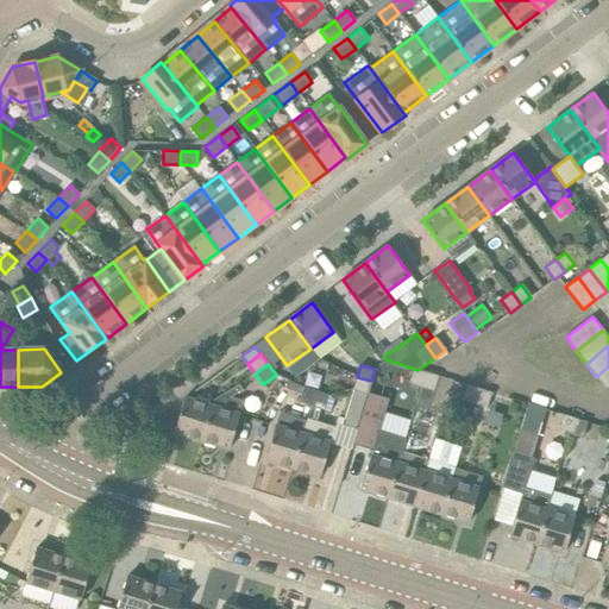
[(608,366),(596,377),(607,390),(608,388),(608,366)]
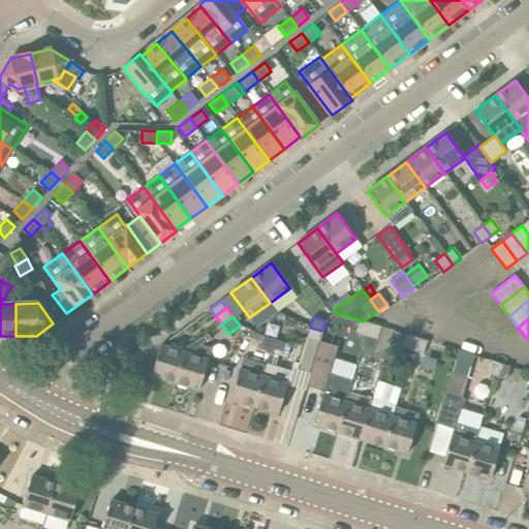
[(355,333),(366,336),(370,324),(360,321),(355,333)]
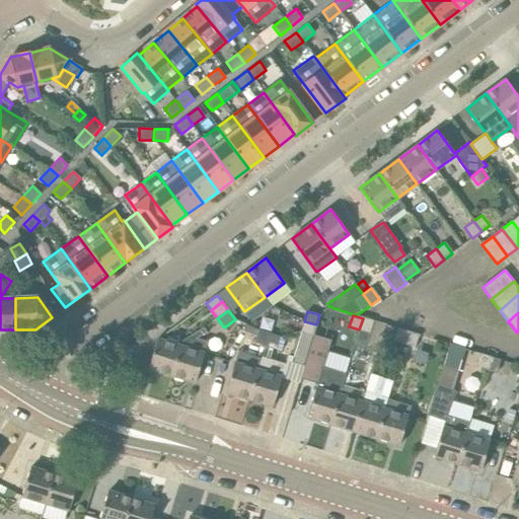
[(363,318),(359,329),(354,346),(376,353),(378,345),(384,324),(373,321),(363,318)]
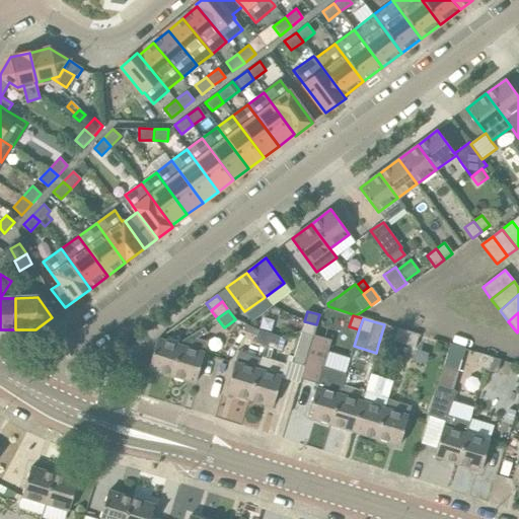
[(312,336),(313,336),(313,335),(316,324),(304,321),(301,332),(312,336)]
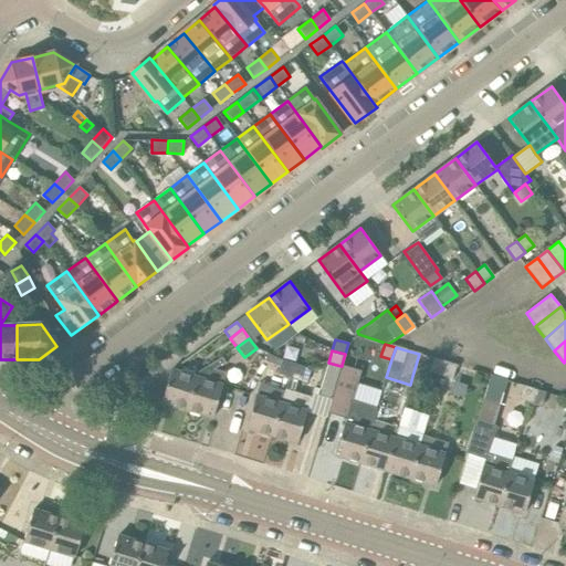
[(282,367),(284,360),(268,353),(264,362),(282,367)]
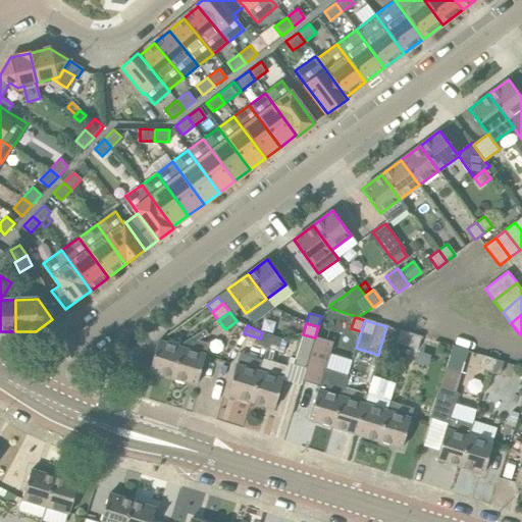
[(386,326),(380,347),(394,350),(396,343),(407,346),(411,334),(386,326)]
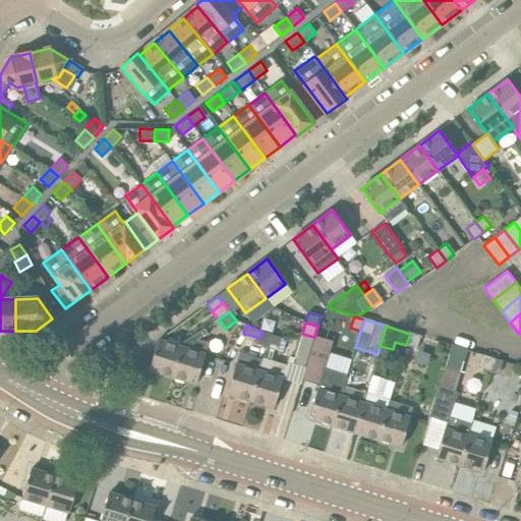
[(183,342),(181,347),(173,377),(196,384),(205,355),(205,354),(209,343),(197,340),(207,333),(205,329),(183,342)]
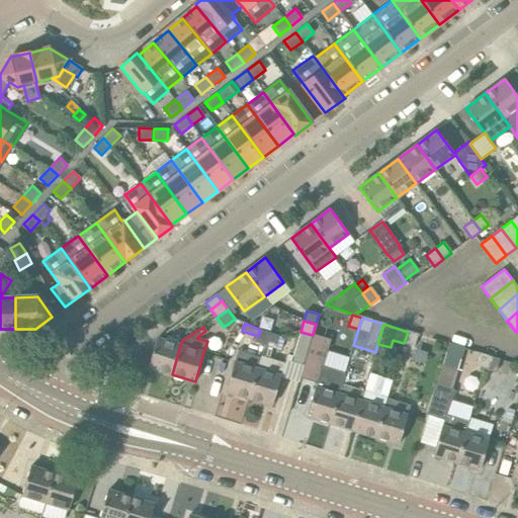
[(256,343),(265,346),(269,333),(260,330),(258,336),(256,343)]
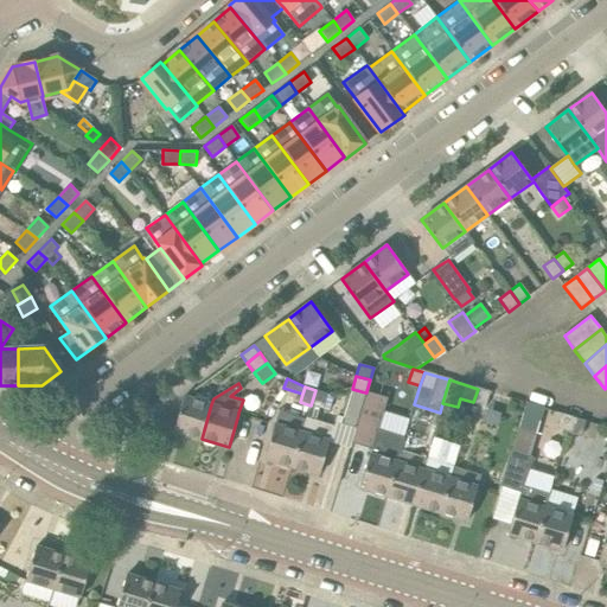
[(315,390),(311,406),(302,433),(292,467),(319,475),(330,441),(349,447),(350,441),(365,393),(352,389),(343,417),(337,415),(333,426),(315,420),(319,407),(323,408),(326,394),(315,390)]
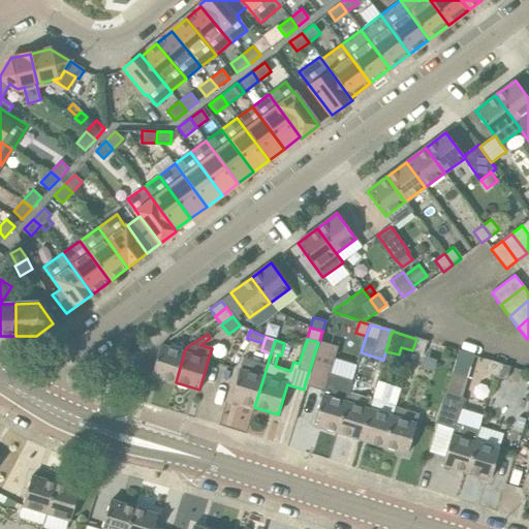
[(416,339),(412,350),(412,351),(423,355),(418,371),(430,374),(438,349),(426,346),(427,342),(416,339)]
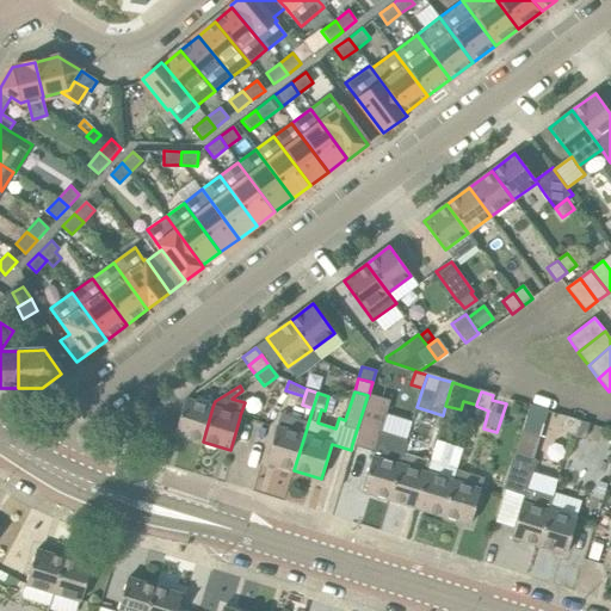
[(400,466),(403,456),(401,455),(406,440),(380,432),(389,400),(369,394),(369,395),(368,395),(352,444),(375,451),(363,492),(390,500),(400,466)]
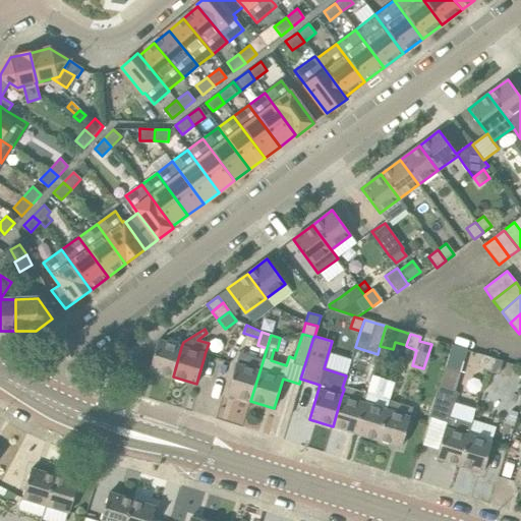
[(173,377),(181,347),(158,340),(150,369),(173,377)]
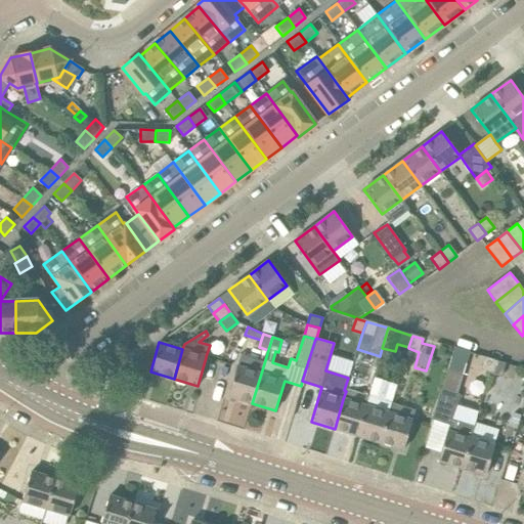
[(480,368),(491,373),(495,360),(484,356),(480,368)]
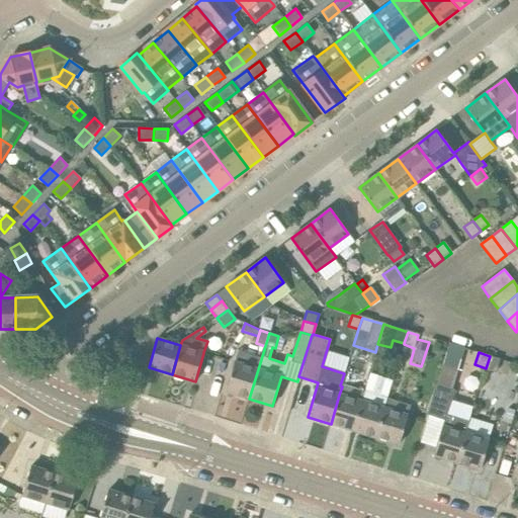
[(490,356),(486,368),(496,371),(500,359),(490,356)]
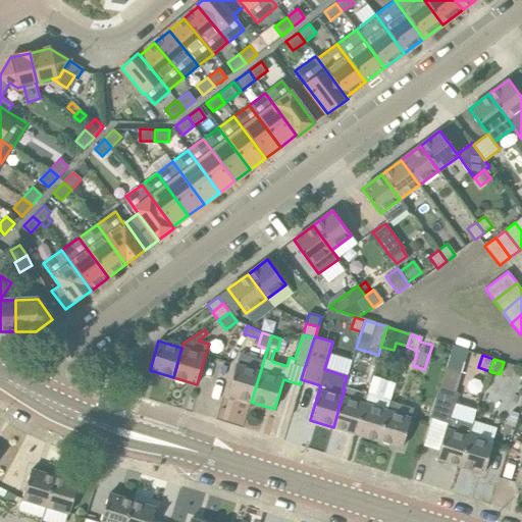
[(251,402),(260,372),(237,365),(227,395),(251,402)]
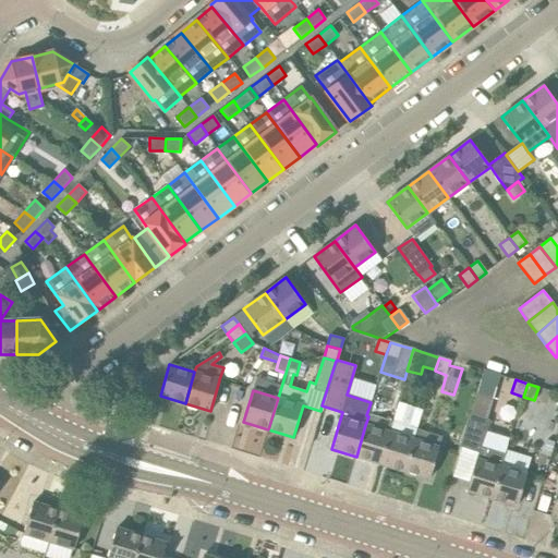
[(493,498),(502,465),(500,464),(510,437),(486,429),(489,420),(470,413),(460,446),(478,452),(468,490),(493,498)]
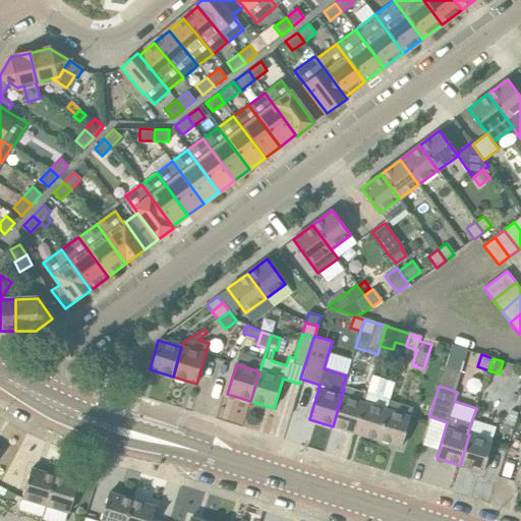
[(378,441),(387,411),(389,402),(366,396),(364,404),(355,433),(378,441)]
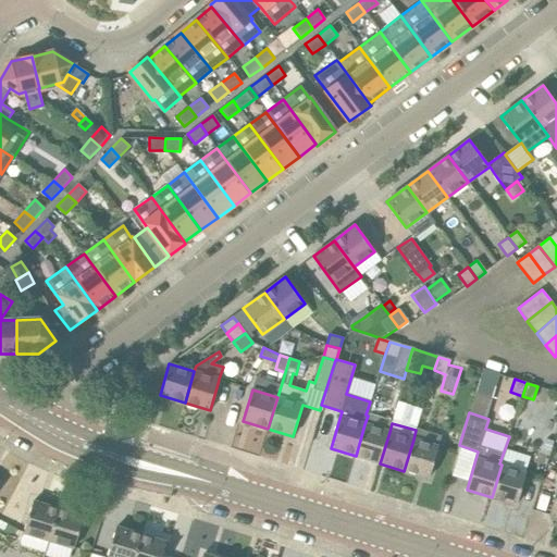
[(380,463),(390,432),(364,424),(356,456),(380,463)]
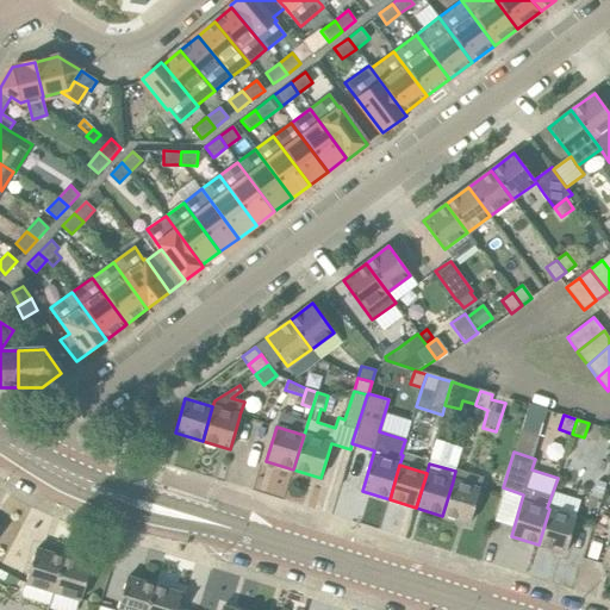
[(602,481),(593,479),(591,491),(599,493),(602,481)]
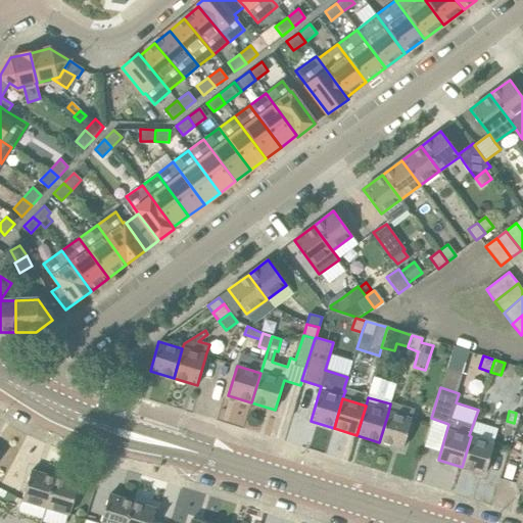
[(388,413),(379,442),(402,449),(412,420),(388,413)]
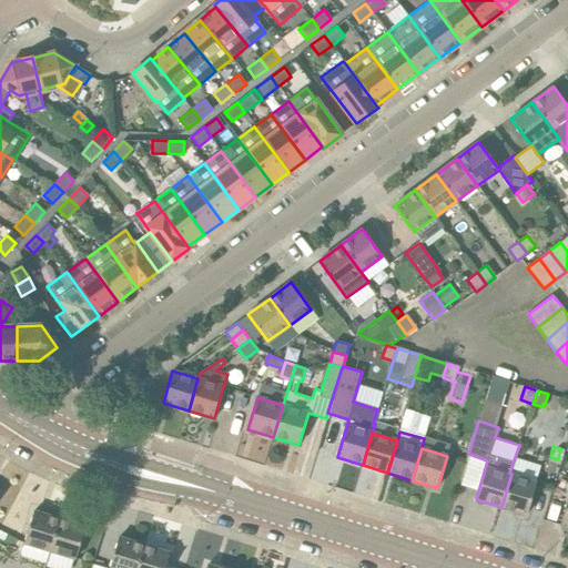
[(0,473),(6,479),(23,464),(17,456),(0,469),(0,473)]
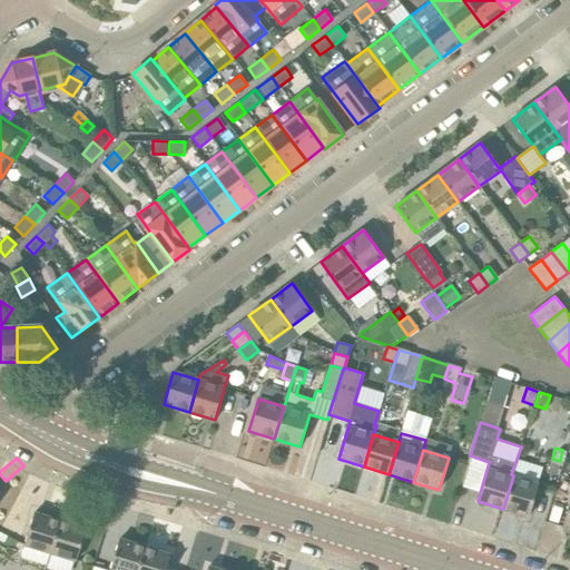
[(539,483),(513,475),(503,509),(529,518),(539,485),(538,485),(539,483)]
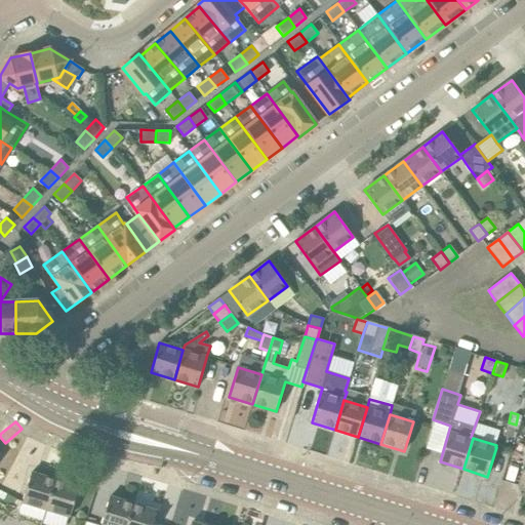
[(22,501),(45,509),(54,480),(31,473),(22,501)]
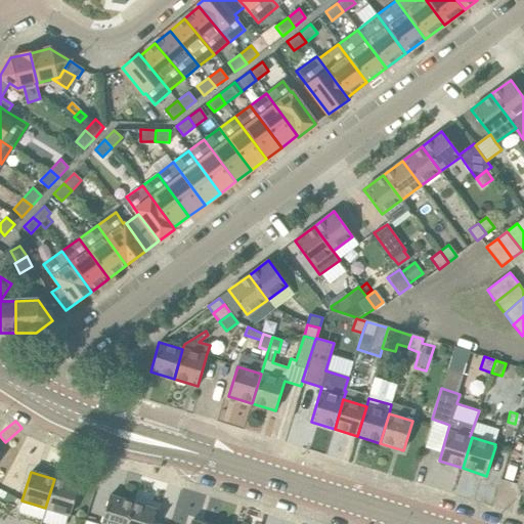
[(54,479),(45,508),(70,516),(79,486),(54,479)]
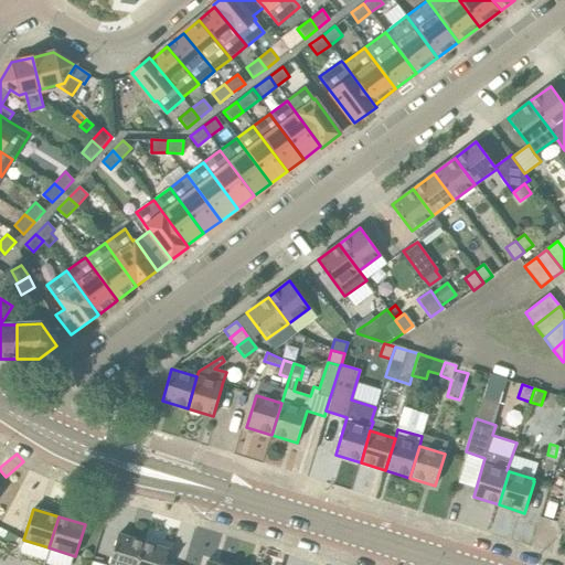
[(136,564),(142,543),(118,535),(108,564),(136,564)]
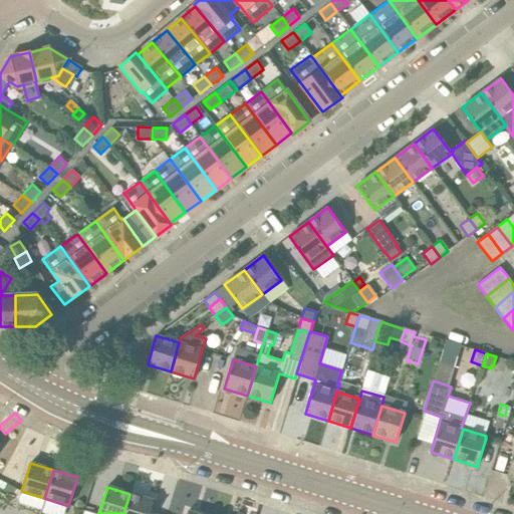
[(123,513),(150,513),(155,501),(130,494),(123,513)]
